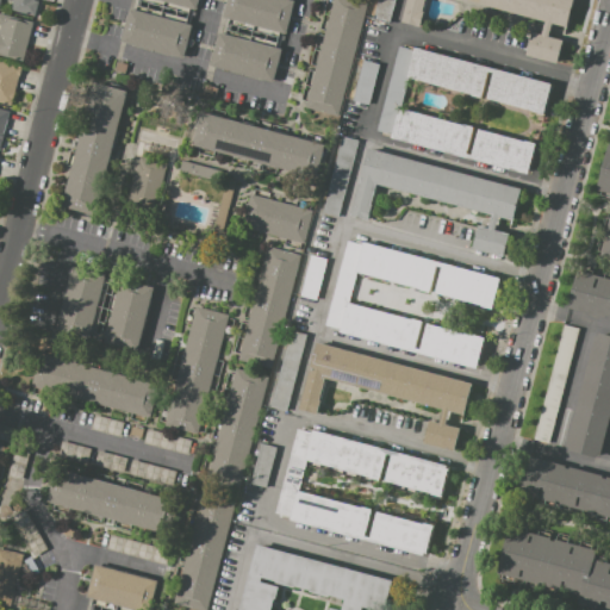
[(38,0),(35,17),(11,10),(13,2),(7,1),(7,0),(1,0),(0,7),(0,0),(38,0)]
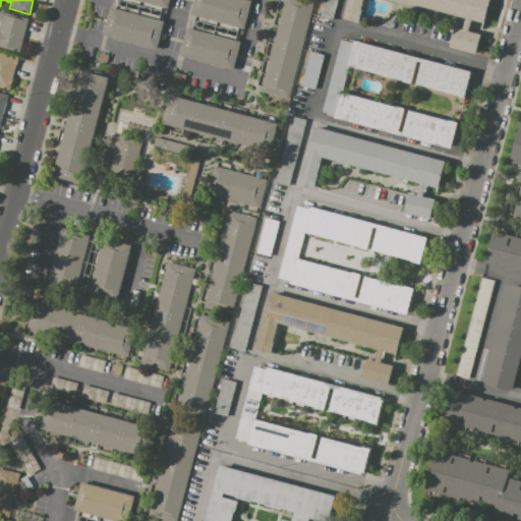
[(156,51),(103,37),(110,6),(112,6),(113,0),(169,0),(167,10),(165,9),(162,19),(164,20),(156,51)]
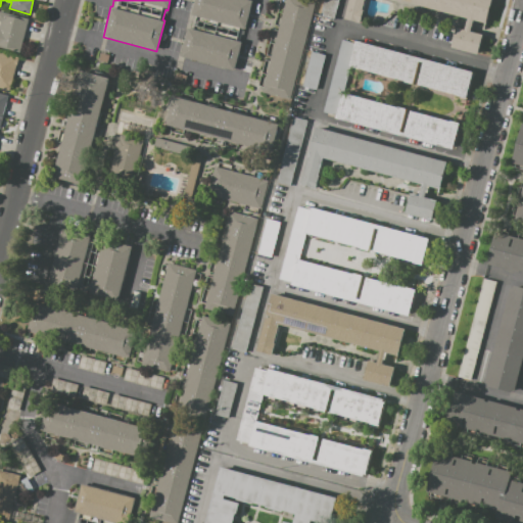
[(194,0),(252,0),(245,29),(242,28),(239,41),(241,42),(234,70),(180,57),(188,28),(190,28),(193,16),(191,15),(194,0)]
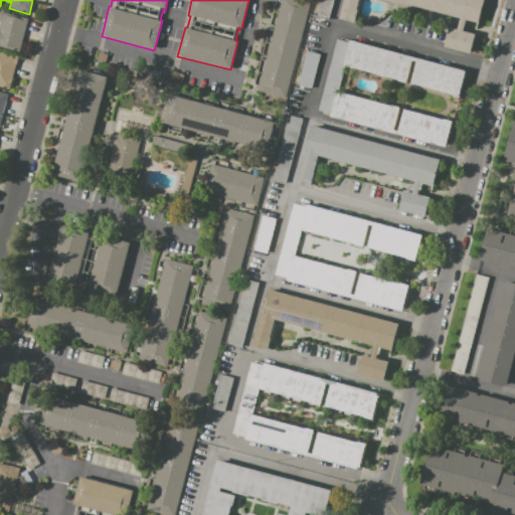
[(285,98),(258,91),(281,0),(302,0),(310,2),(285,98)]
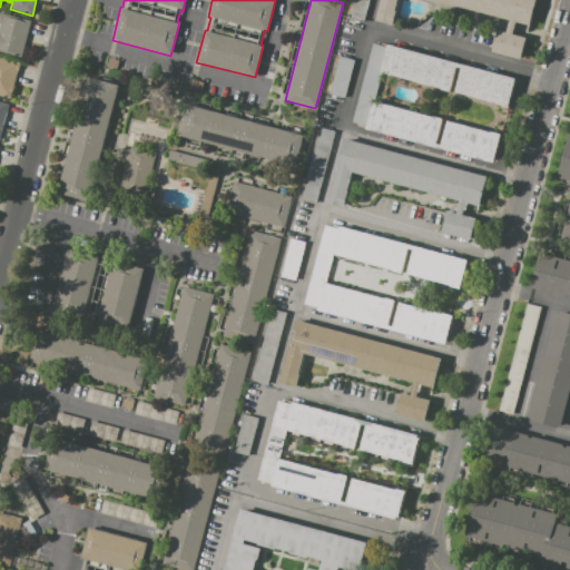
[(369,0),(363,22),(349,18),(353,0),(369,0)]
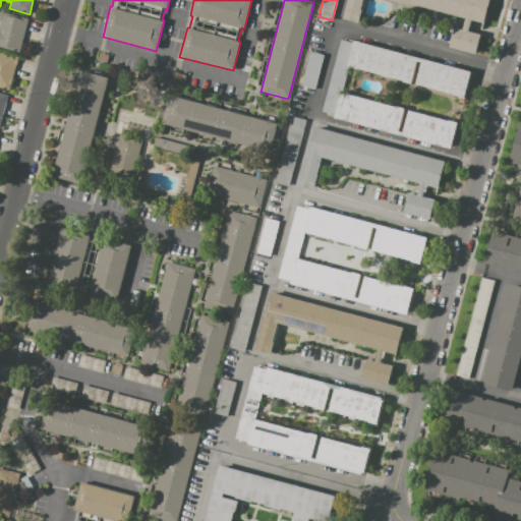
[(347,0),(489,0),(483,23),(472,20),(469,32),(481,35),(476,53),(450,46),(455,27),(462,30),(465,18),(396,0),(362,0),(360,10),(362,10),(359,22),(343,18),(347,0)]
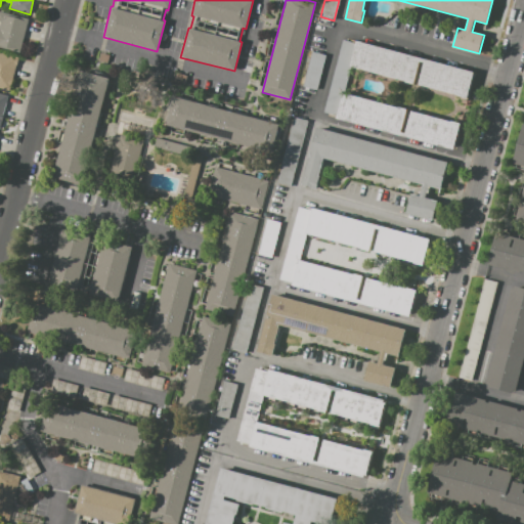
[(19,54),(0,48),(0,10),(29,19),(19,54)]
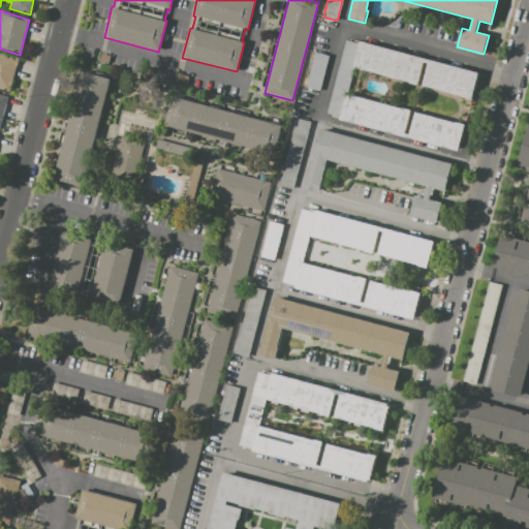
[(478,72),(471,99),(353,67),(361,40),(478,72)]
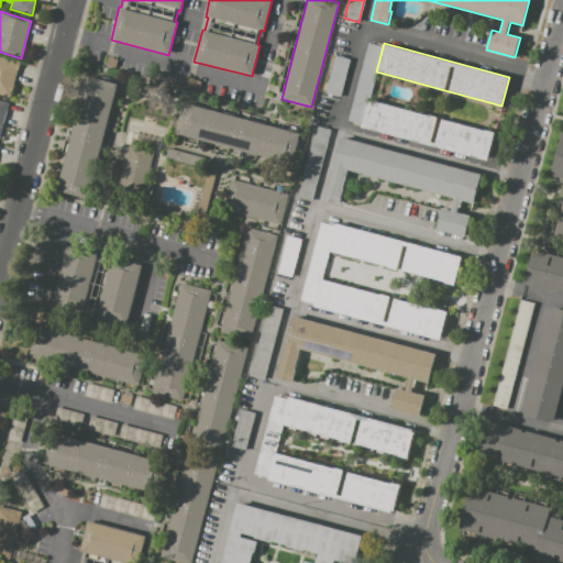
[(367,44),(382,47),(362,121),(348,118),(367,44)]
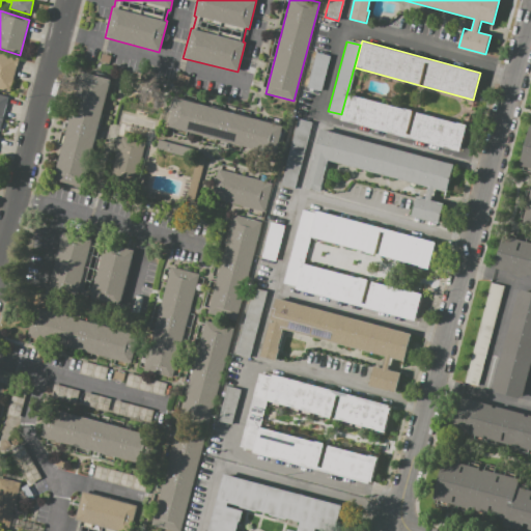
[(330,55),(320,91),(307,87),(316,52),(330,55)]
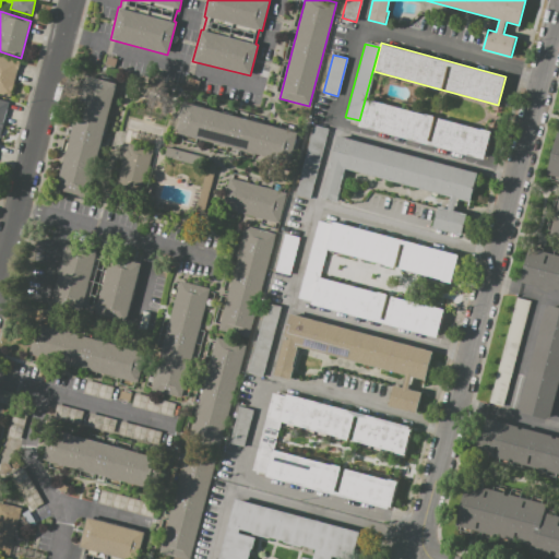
[(10,98),(0,95),(0,56),(21,61),(10,98)]
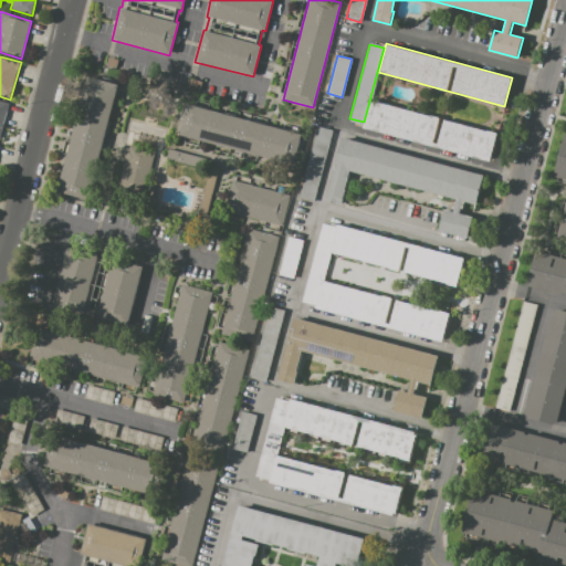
[(113,105),(118,81),(85,73),(58,194),(91,201),(113,105)]
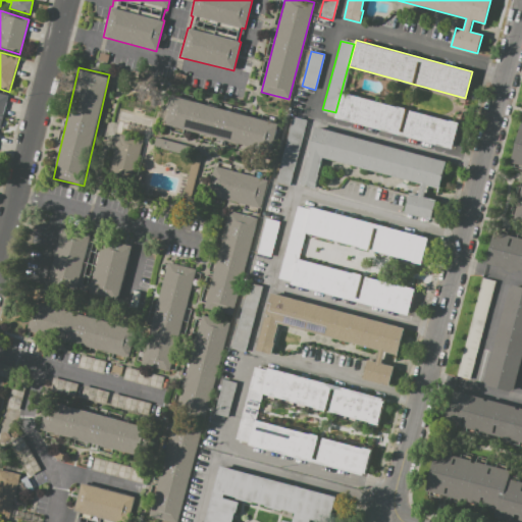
[(0,128),(0,93),(9,96),(0,128)]
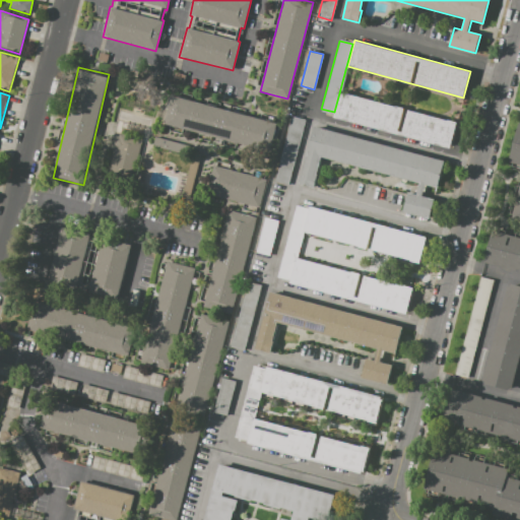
[(450,149),(333,118),(340,92),(457,124),(450,149)]
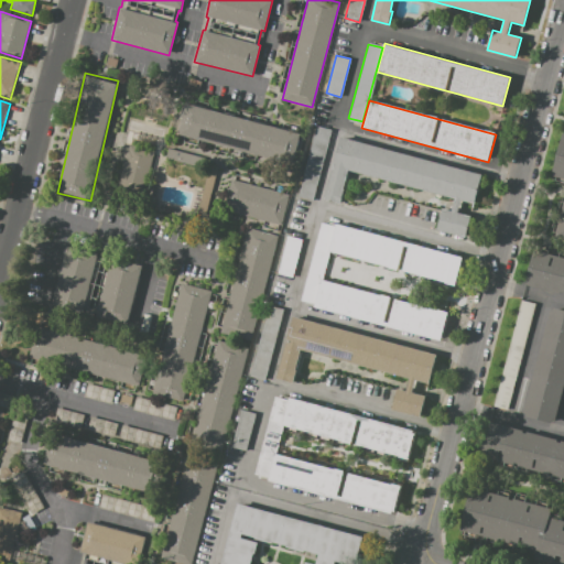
[(179,134),(186,105),(301,133),(293,164),(179,134)]
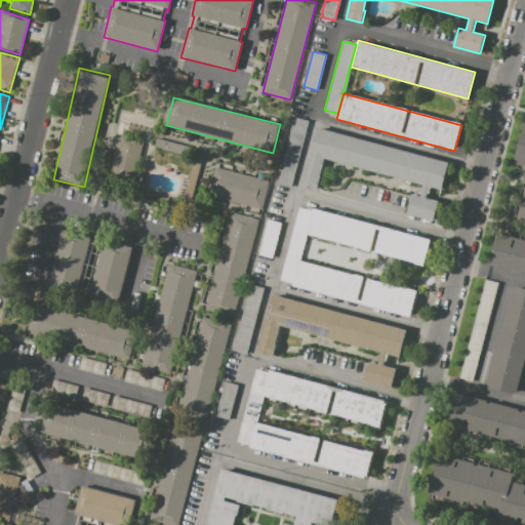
[(294,117),(309,121),(290,188),(277,184),(294,117)]
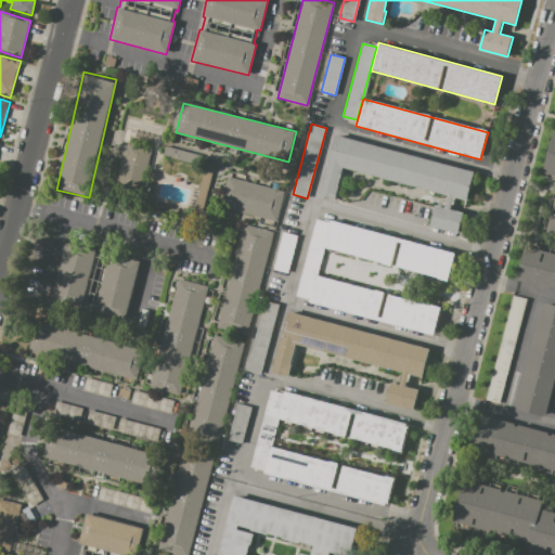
[(554,130),(554,176),(542,172),(554,130)]
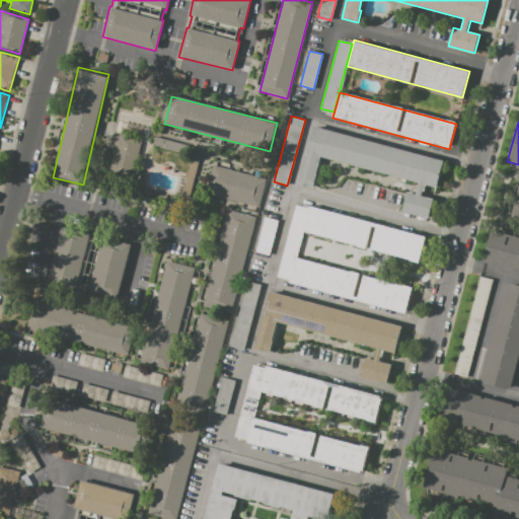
[(313,126),(444,161),(437,189),(425,186),(423,195),(433,198),(428,218),(403,211),(409,192),(417,194),(419,183),(320,157),(312,187),(298,183),(313,126)]
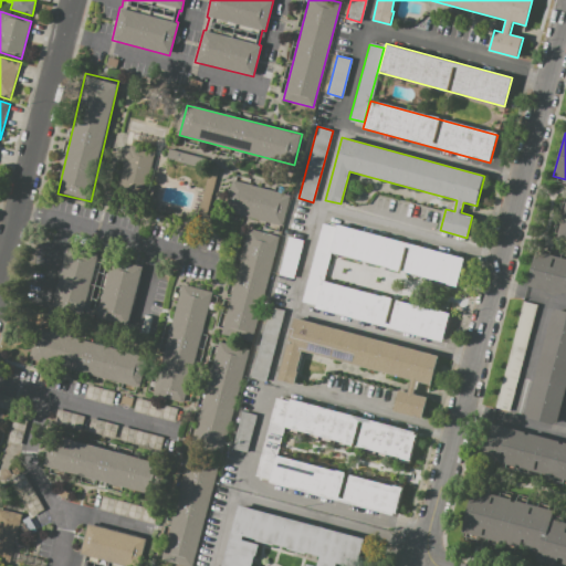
[(155,152),(144,195),(118,189),(125,164),(122,164),(126,148),(128,148),(129,145),(155,152)]
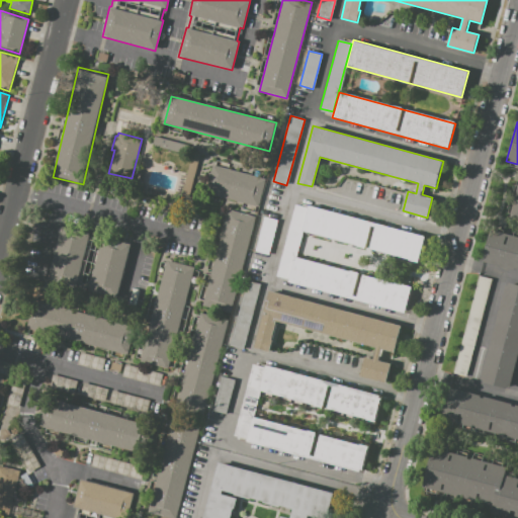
[(155,137),(189,146),(187,155),(152,146),(155,137)]
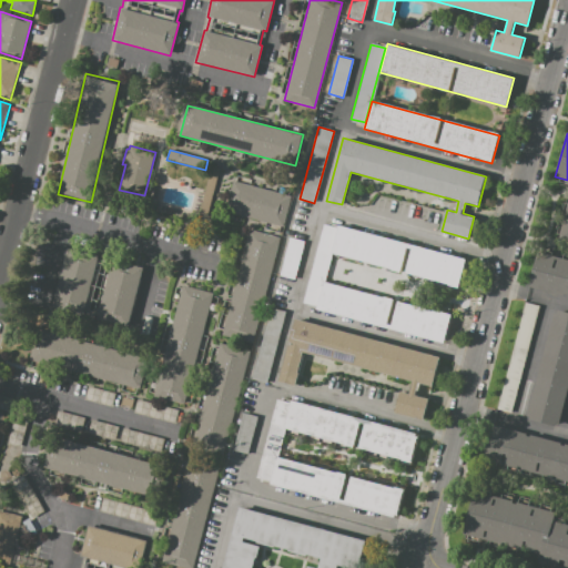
[(283,226),(224,212),(233,181),(291,195),(283,226)]
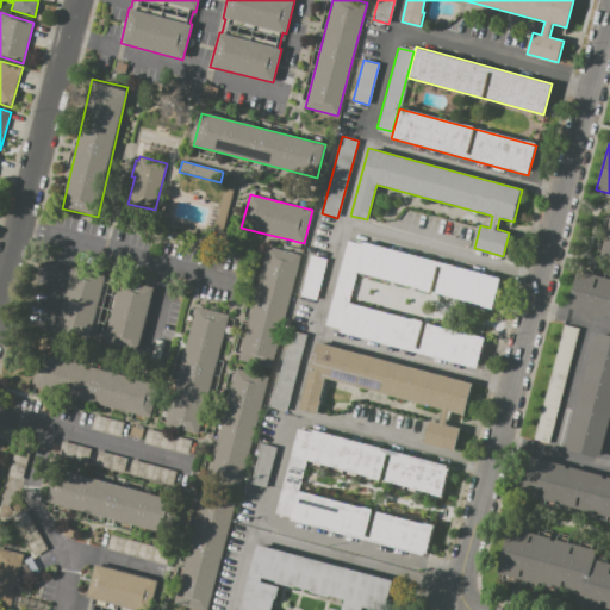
[(609,259),(599,256),(609,218),(609,259)]
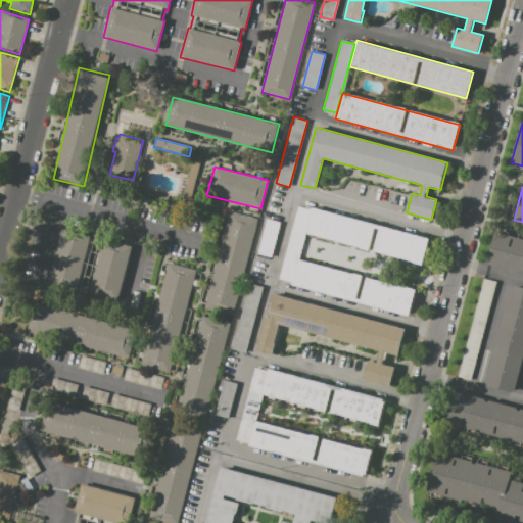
[(429,238),(421,267),(305,235),(298,258),(415,290),(409,316),(279,281),(300,203),(429,238)]
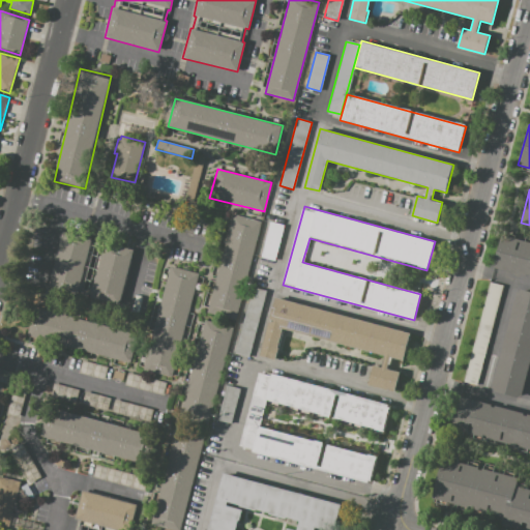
[(235,320),(208,314),(234,214),(261,222),(235,320)]
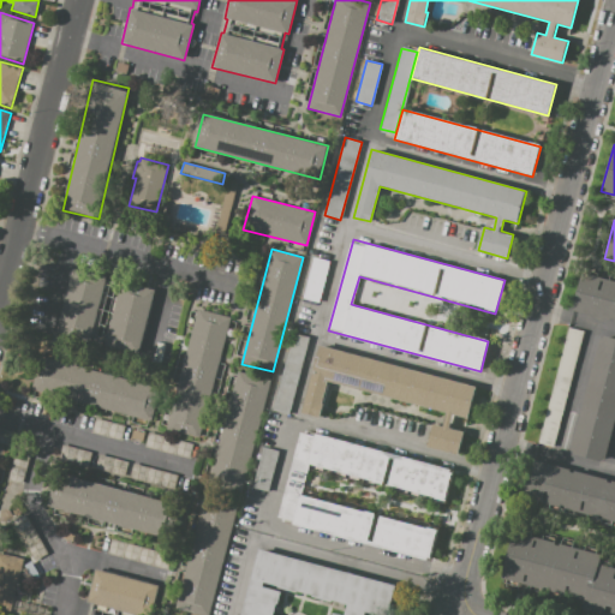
[(328,260),(316,303),(302,299),(314,256),(328,260)]
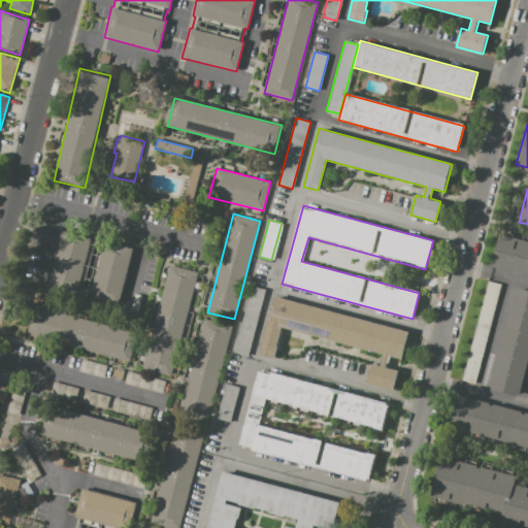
[(46,284),(61,231),(91,238),(90,241),(103,244),(104,242),(133,250),(120,303),(89,295),(90,292),(78,289),(77,292),(46,284)]
